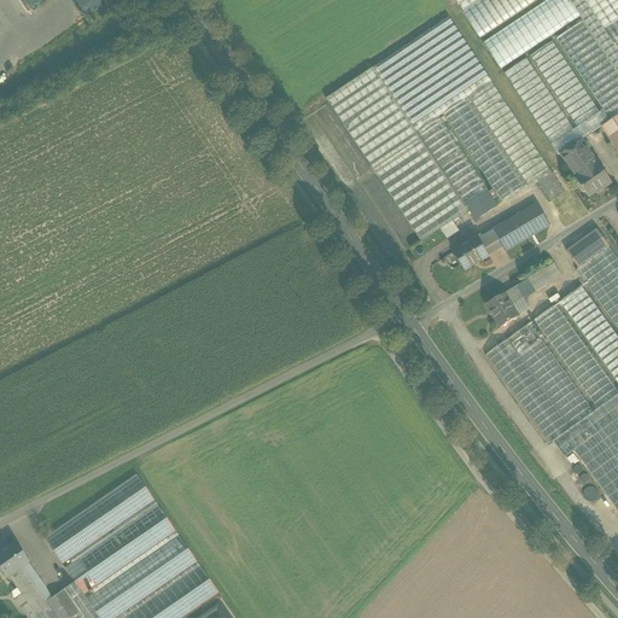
[(455,0),(464,12),(479,0),(455,0)]
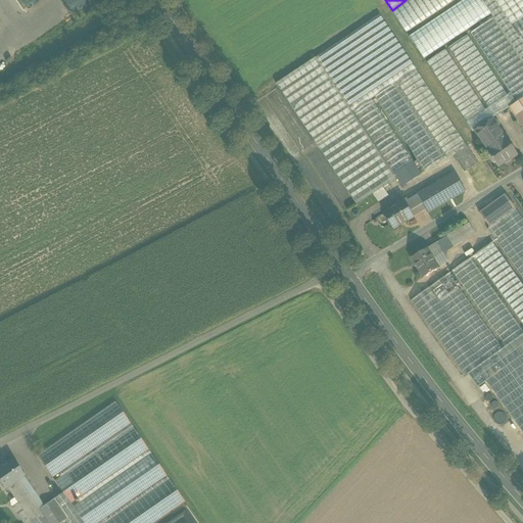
[(406,0),(392,10),(391,10),(407,34),(456,0),(406,0)]
